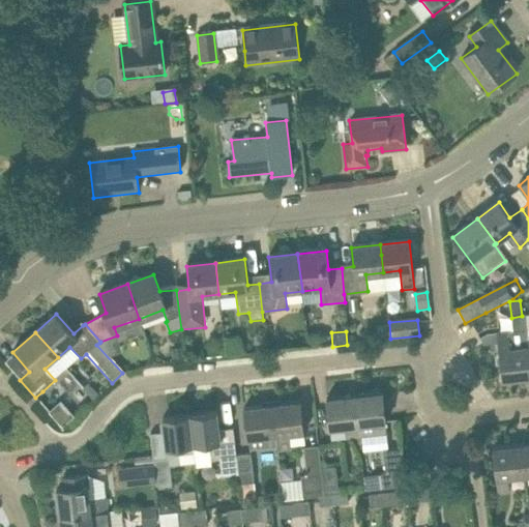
[(528,378),(528,358),(528,348),(509,350),(507,333),(497,334),(498,345),(502,382),(528,378)]
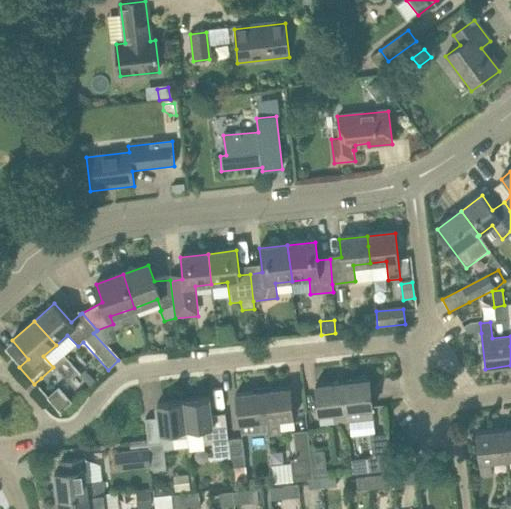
[(470,324),(463,328),(467,335),(468,334),(481,333),(480,323),(470,324)]
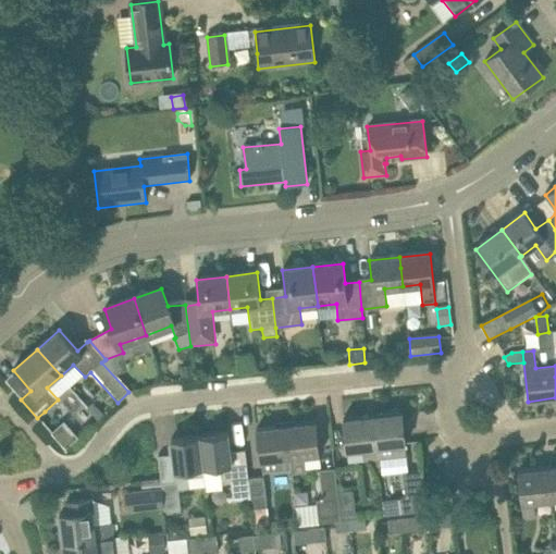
[(402,414),(373,417),(378,460),(406,457),(402,414)]
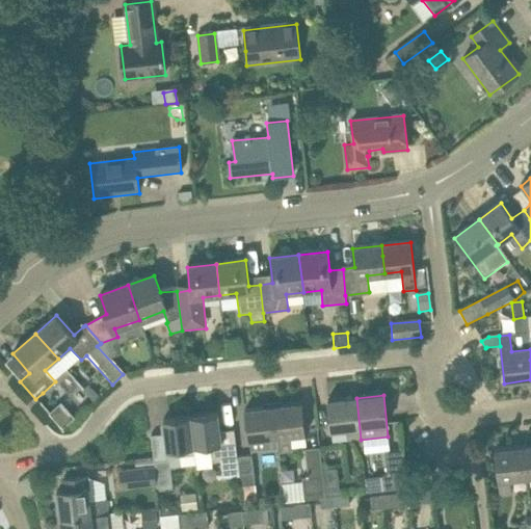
[(361,440),(356,398),(327,402),(330,432),(347,430),(349,441),(361,440)]
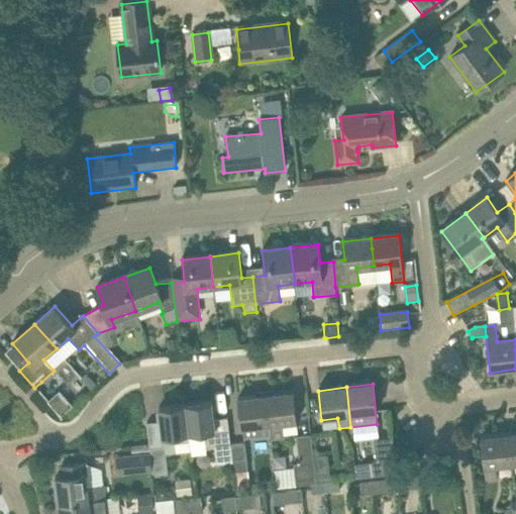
[(266,396),(269,426),(271,437),(271,442),(284,441),(283,427),(296,426),(294,394),(266,396)]
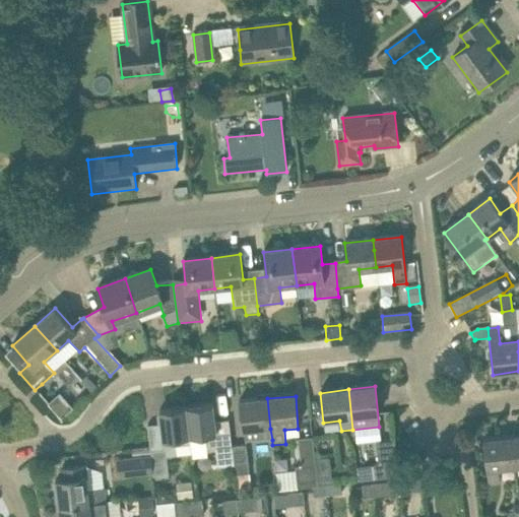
[(245,443),(272,440),(270,429),(267,398),(239,402),(242,433),(244,432),(245,443)]
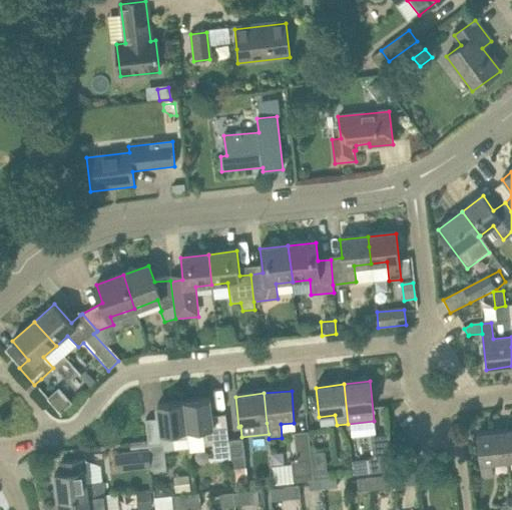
[(209,400),(184,403),(190,448),(213,445),(215,465),(232,463),(229,441),(228,442),(225,416),(211,418),(209,400)]
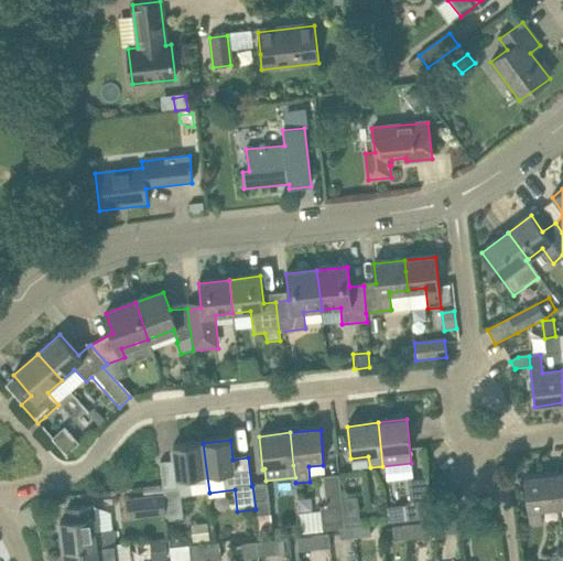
[(177,484),(162,486),(166,521),(184,519),(182,495),(209,493),(203,443),(173,446),(177,484)]
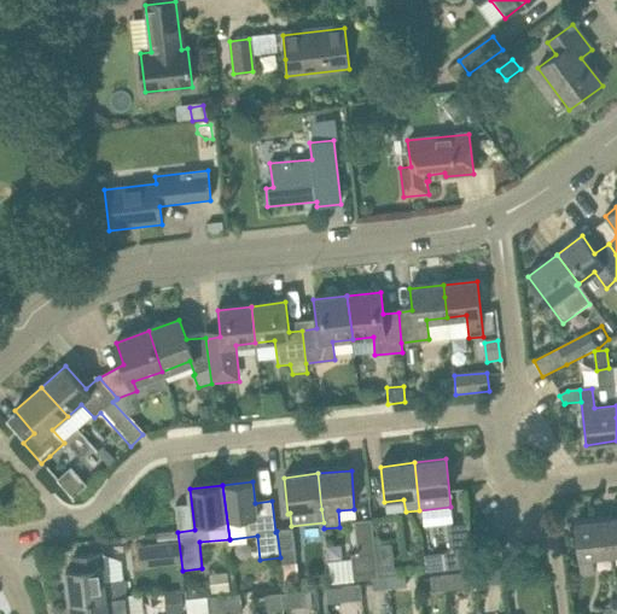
[(613,555),(610,520),(575,524),(581,577),(595,574),(593,557),(613,555)]
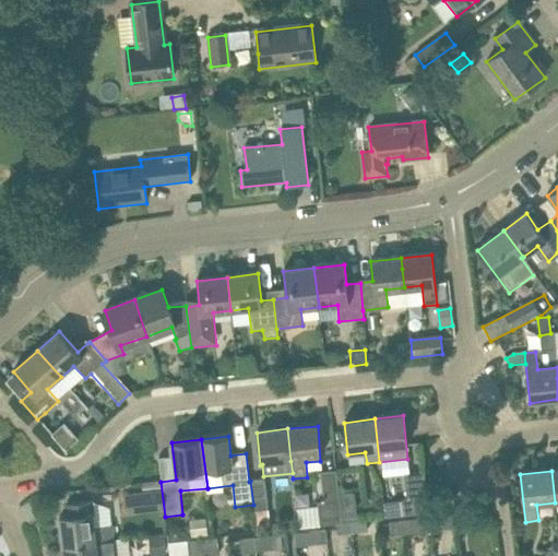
[(340,497),(339,495),(335,472),(322,473),(325,508),(297,511),(299,529),(343,523),(340,501),(340,497)]
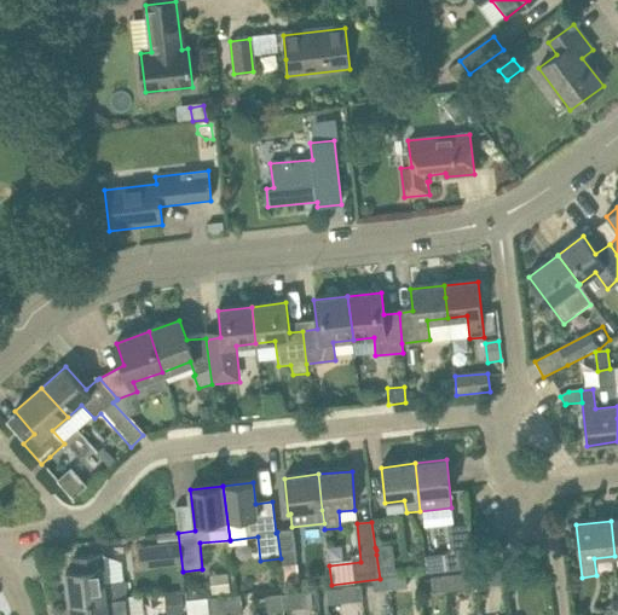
[(426,561),(427,574),(461,570),(460,555),(473,553),(469,524),(442,527),(445,558),(426,561)]
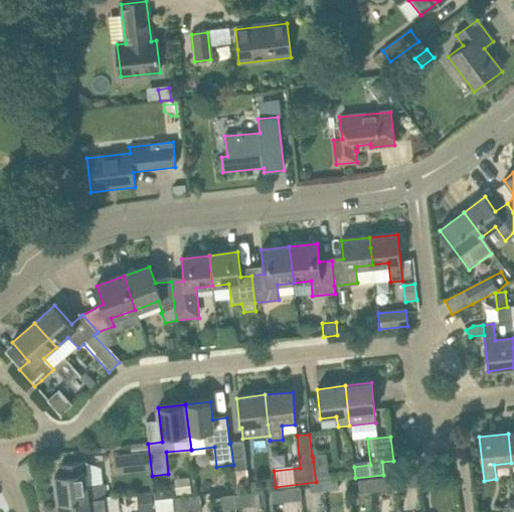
[(230,443),(233,465),(234,471),(247,470),(244,442),(230,443)]
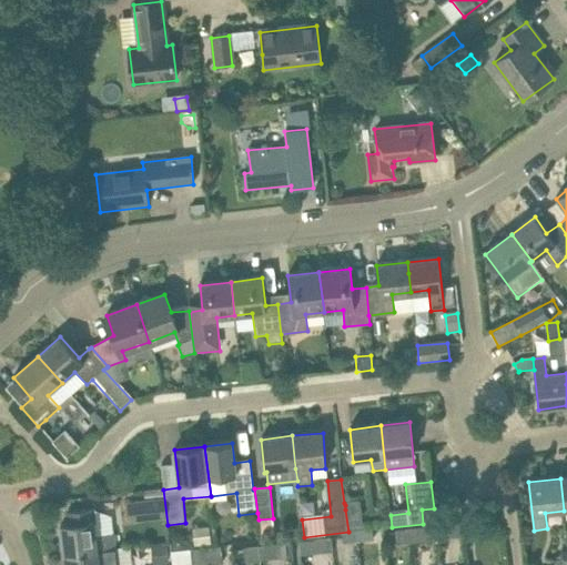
[(162,501),(128,504),(130,523),(164,518),(162,501)]
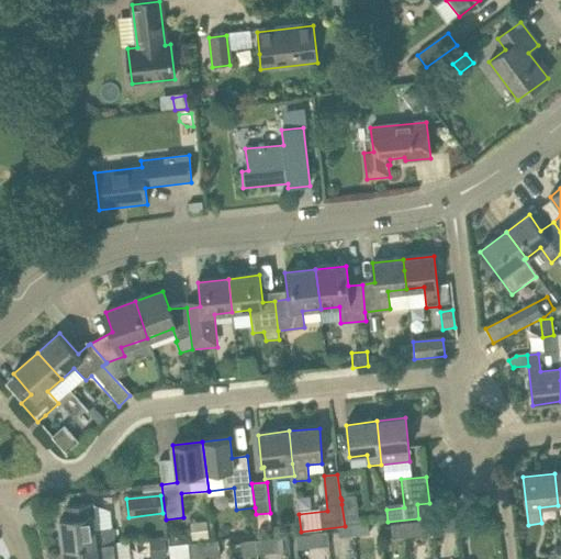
[(340,498),(341,500),(341,504),(345,526),(360,524),(357,496),(340,498)]
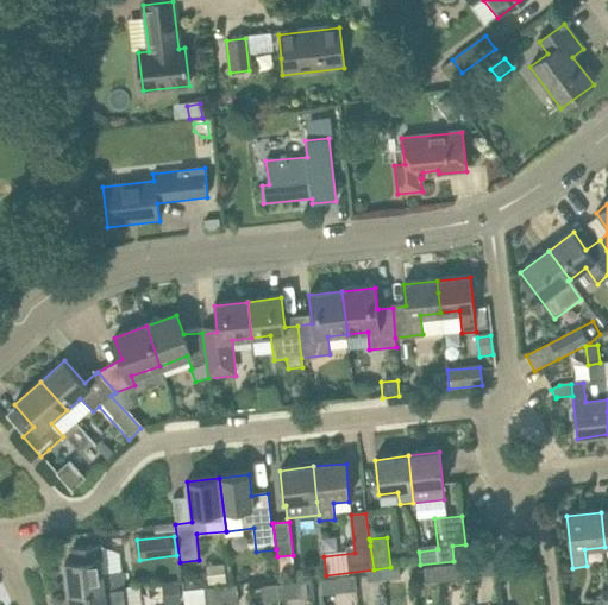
[(467,559),(465,544),(452,546),(453,561),(467,559)]
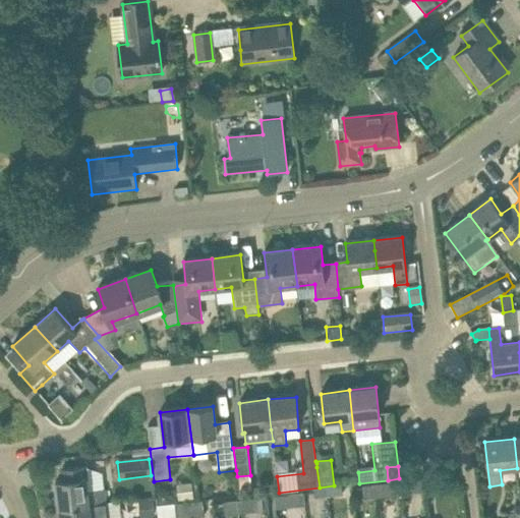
[(88,493),(84,468),(62,471),(63,481),(55,482),(59,510),(107,504),(107,502),(106,502),(105,491),(88,493)]
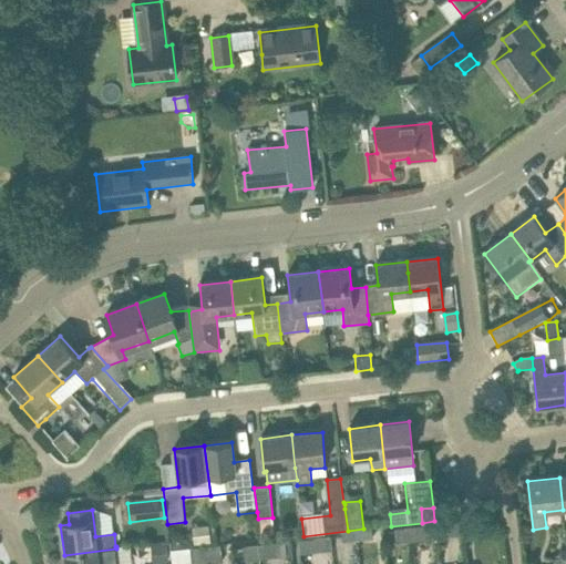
[(479,525),(461,526),(462,539),(480,537),(479,525)]
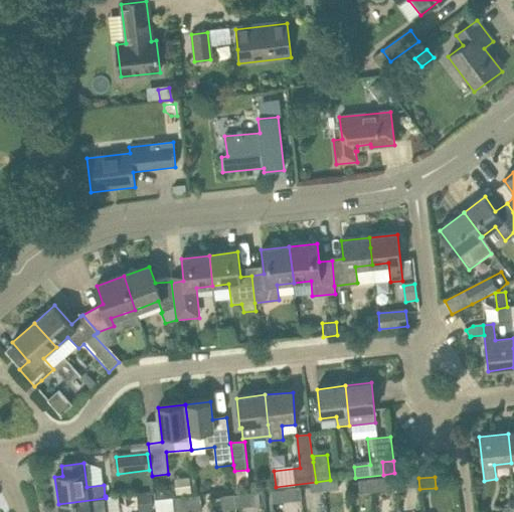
[(418,478),(395,480),(396,492),(419,489),(418,478)]
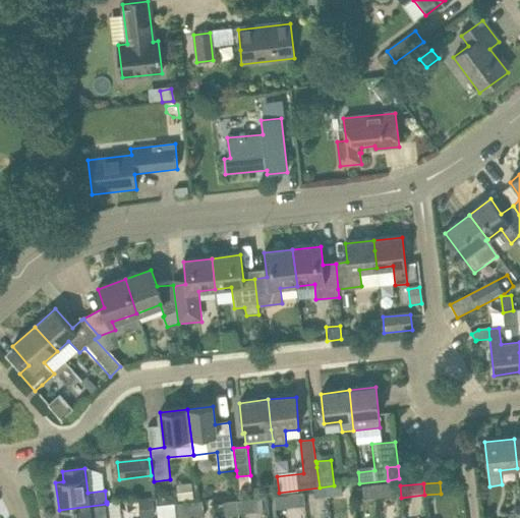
[(400,485),(377,487),(378,500),(401,498),(400,485)]
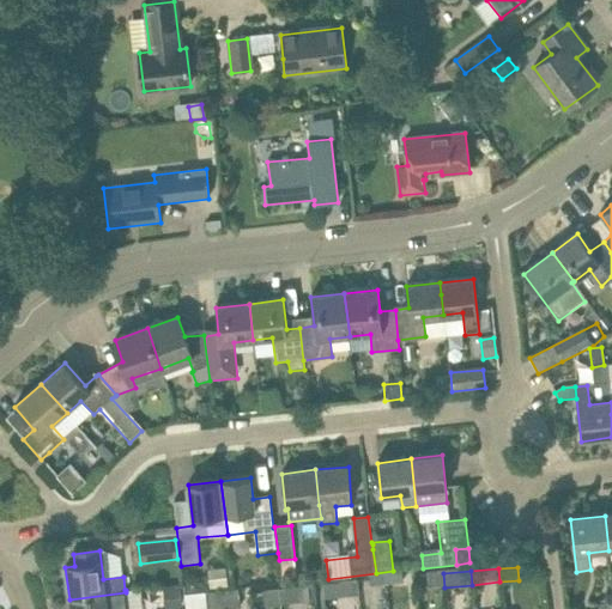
[(400,573),(385,574),(386,588),(401,586),(400,573)]
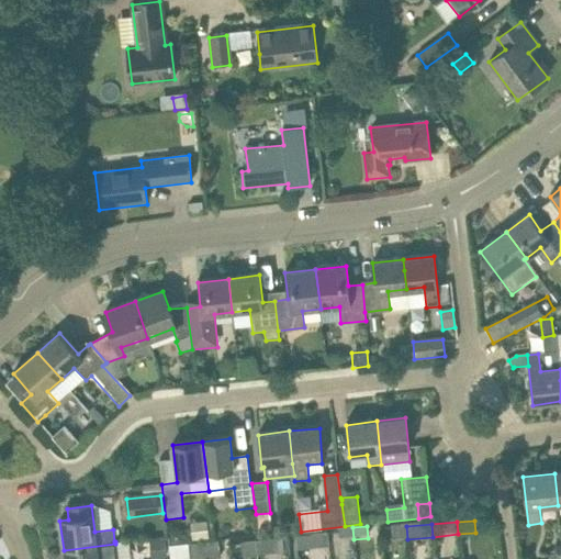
[(407,539),(406,526),(391,528),(392,540),(407,539)]
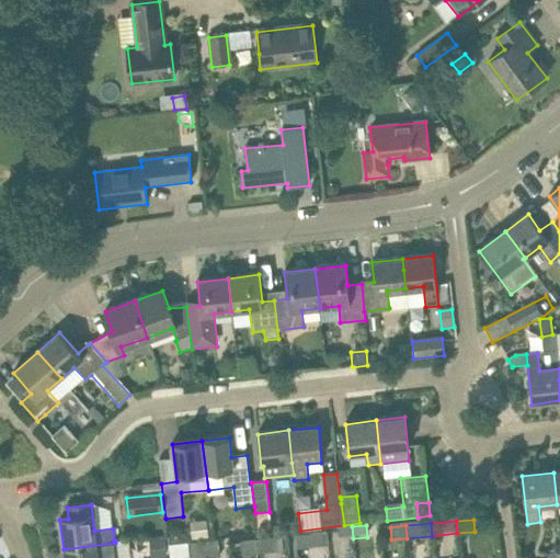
[(353,538),(352,526),(338,528),(339,539),(353,538)]
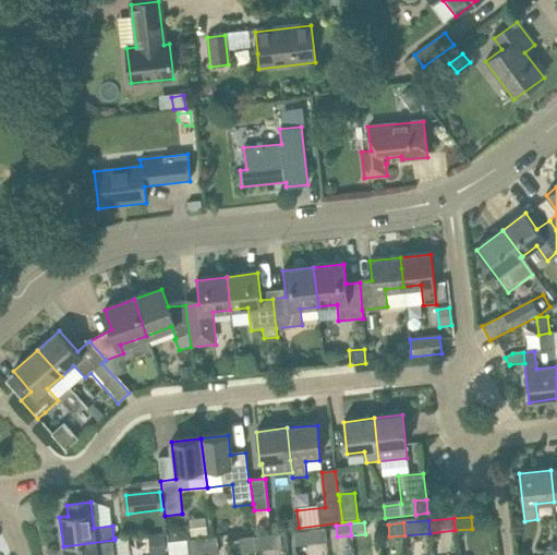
[(181,527),(167,529),(169,542),(183,540),(181,527)]
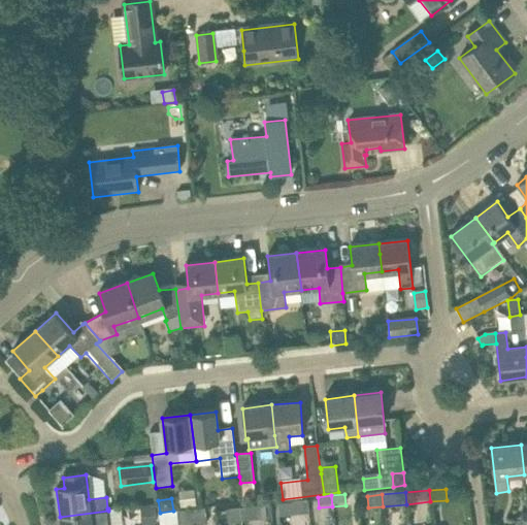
[(294,505),(295,517),(309,516),(308,504),(294,505)]
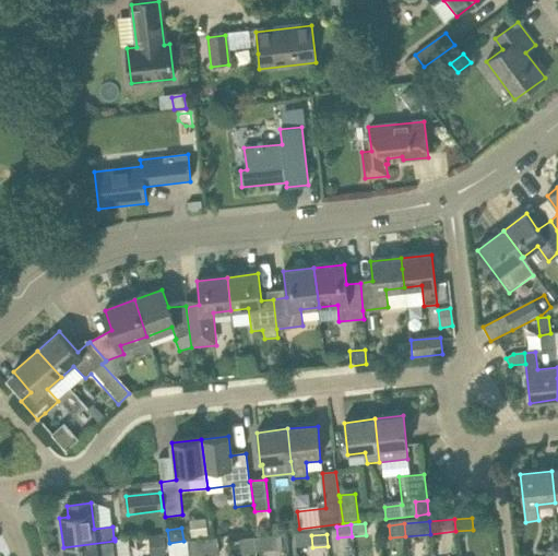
[(253,539),(239,541),(240,554),(254,553),(256,553),(254,542),(253,539)]
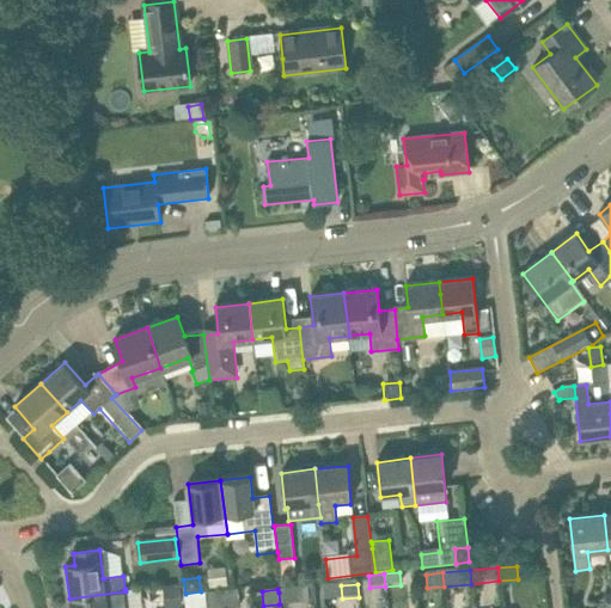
[(315,589),(279,593),(280,605),(279,605),(279,607),(316,603),(315,589)]
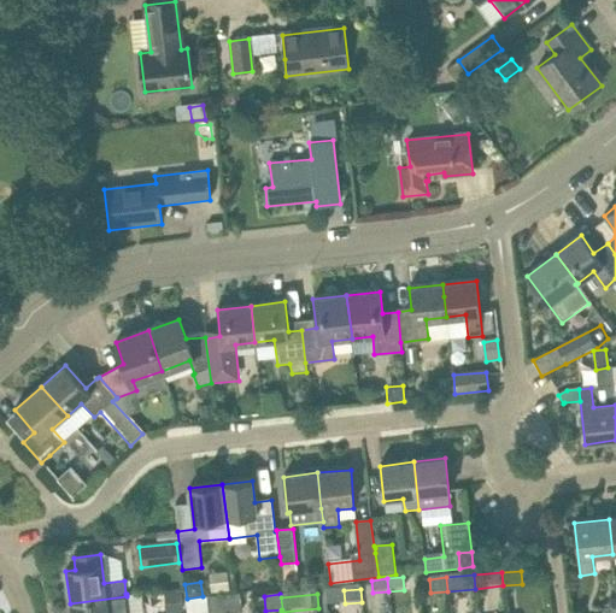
[(129,612),(127,596),(70,603),(70,612),(129,612)]
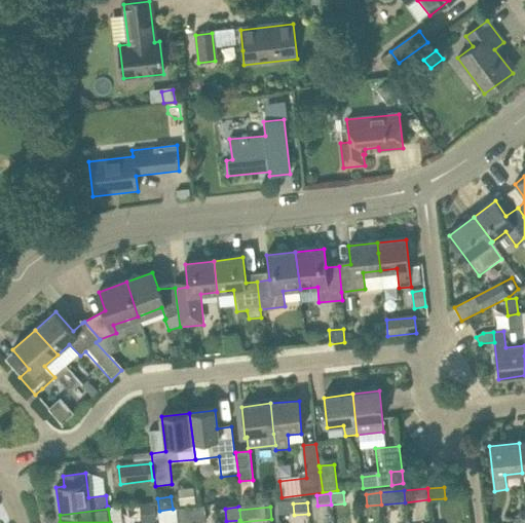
[(203,509),(189,511),(191,522),(205,522),(203,509)]
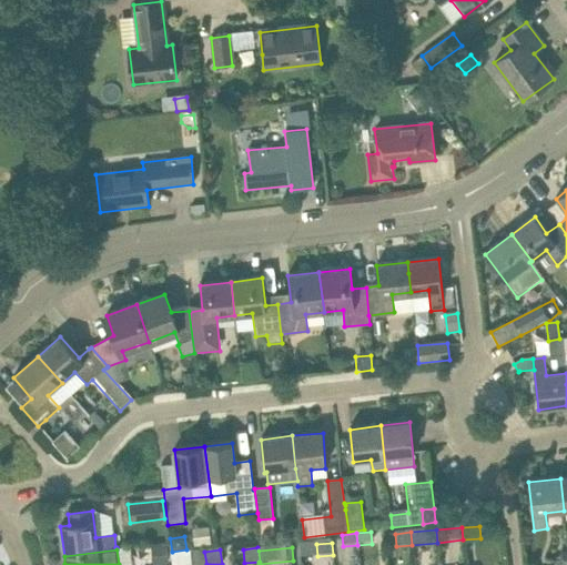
[(206,564),(204,552),(190,553),(191,564),(206,564)]
